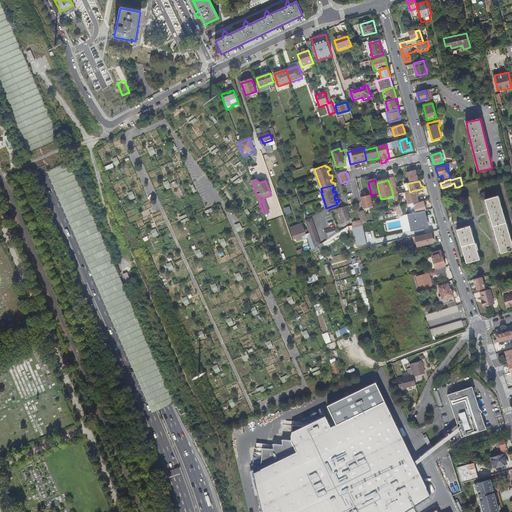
[(418,202),(417,198),(415,190),(410,192),(405,193),(408,205),(418,202)]
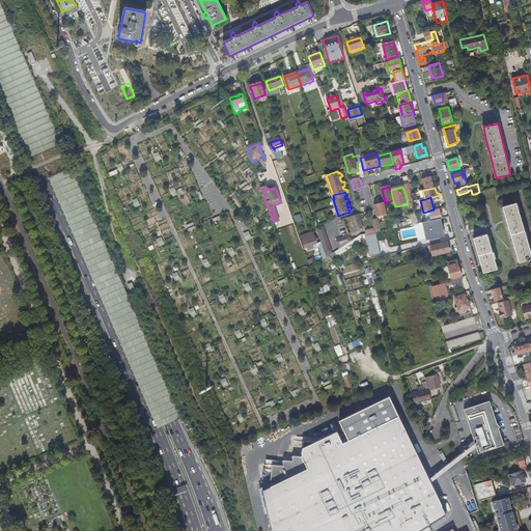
[(530,259),(530,258),(530,253),(530,248),(526,236),(516,202),(502,206),(519,262),(527,259),(528,260),(529,260),(529,259),(530,259)]
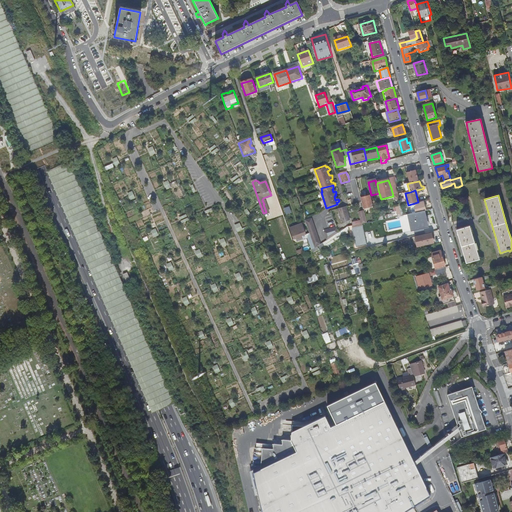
[(364,209),(373,207),(370,196),(361,198),(364,209)]
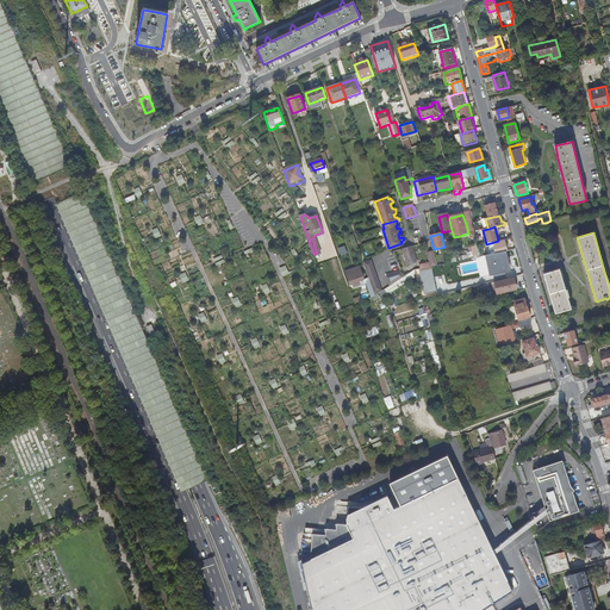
[(496,254),(506,251),(504,242),(499,243),(499,246),(493,247),(496,254)]
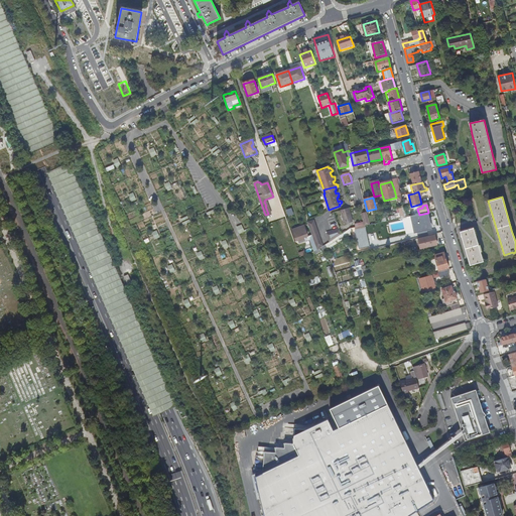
[(341,212),(345,226),(352,224),(349,210),(341,212)]
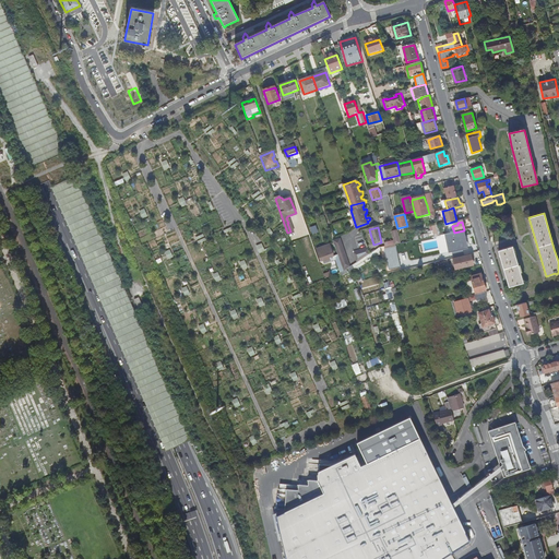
[(401,244),(397,230),(392,233),(394,241),(389,242),(389,246),(395,245),(401,244)]
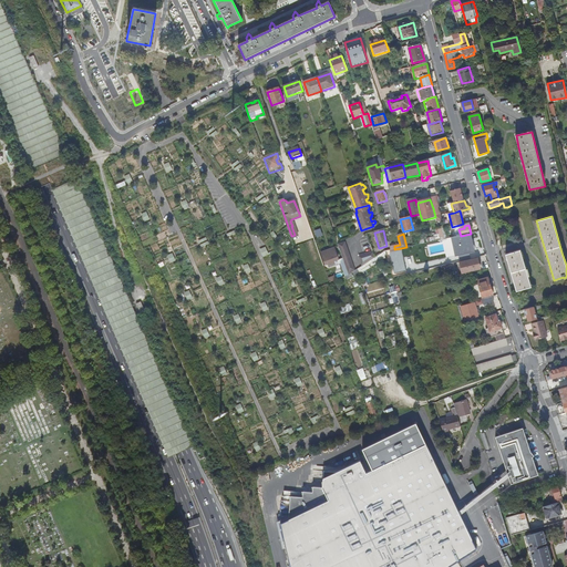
[(473,234),(471,234),(461,236),(455,237),(456,243),(455,243),(456,246),(457,246),(459,253),(464,251),(465,258),(478,255),(473,234)]
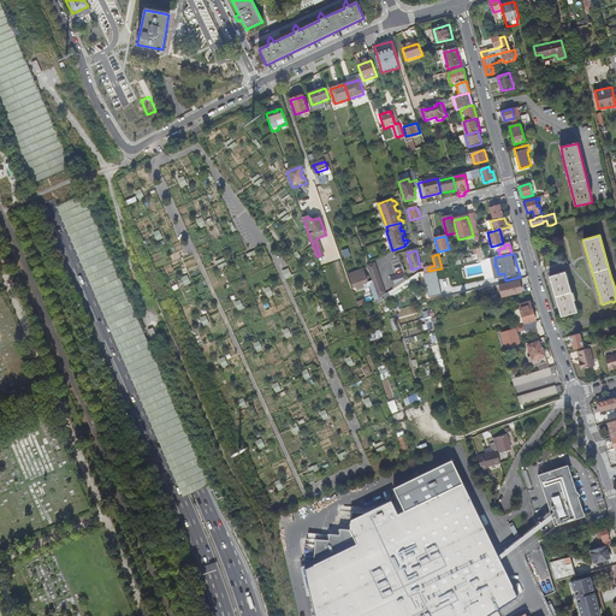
[(378,300),(389,292),(374,264),(367,266),(372,280),(378,300)]
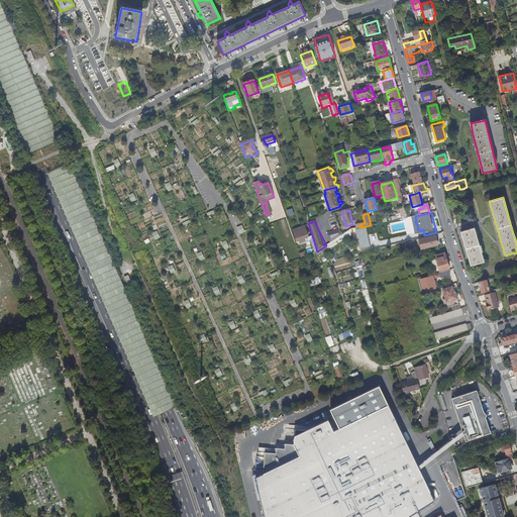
[(314,252),(317,251),(312,235),(309,237),(305,226),(292,230),(296,241),(303,239),(305,242),(310,240),(314,252)]
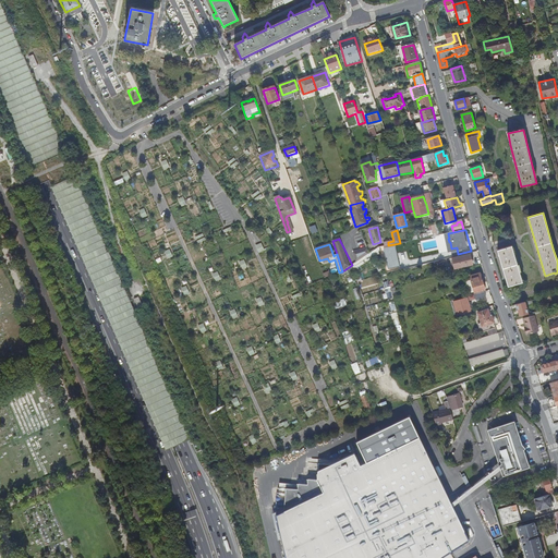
[(508,287),(522,282),(512,246),(498,251),(508,286),(508,287)]
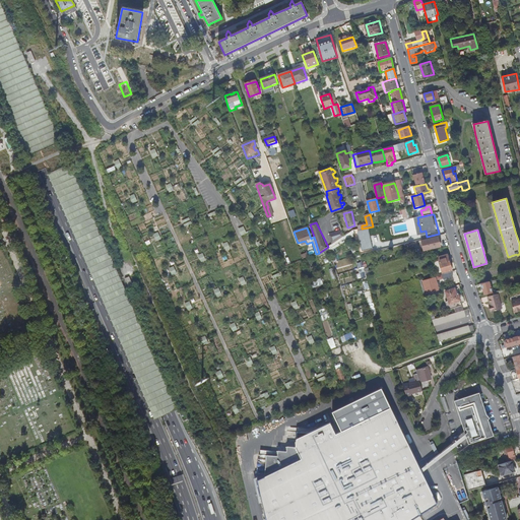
[(332,235),(334,243),(346,236),(344,231),(332,235)]
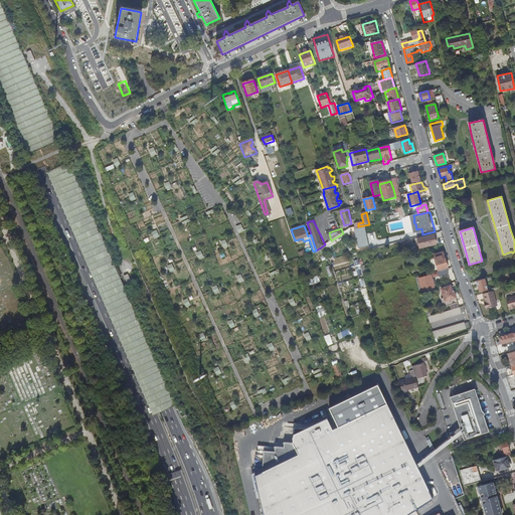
[(423,237),(417,238),(419,248),(425,247),(436,244),(434,235),(423,237)]
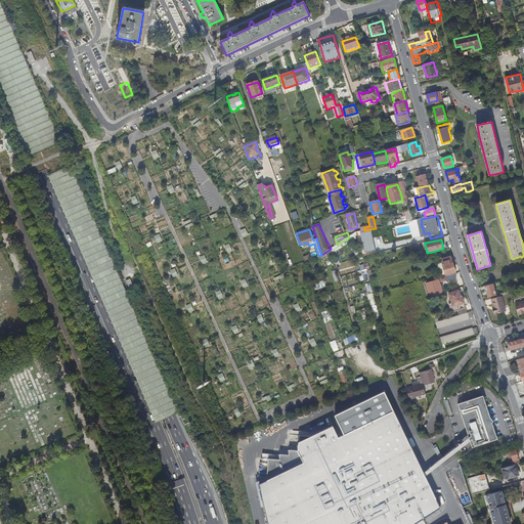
[(450,262),(442,265),(443,268),(445,275),(455,272),(453,267),(452,263),(451,263),(450,262)]
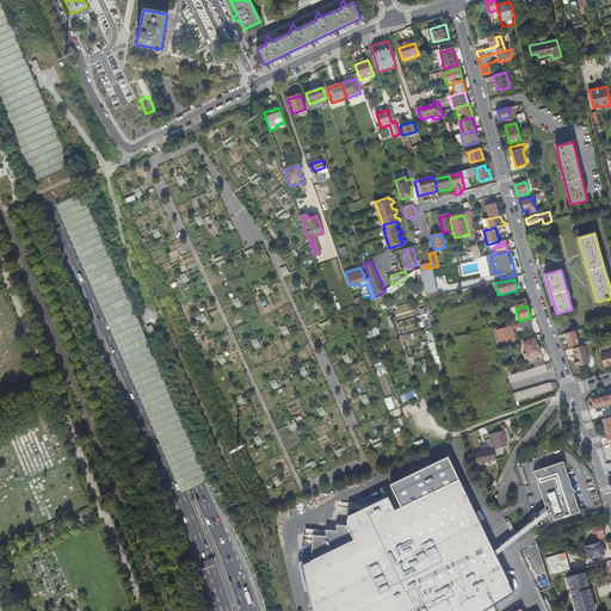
[(511,327),(497,331),(500,345),(516,341),(513,337),(517,335),(516,331),(512,332),(511,327)]
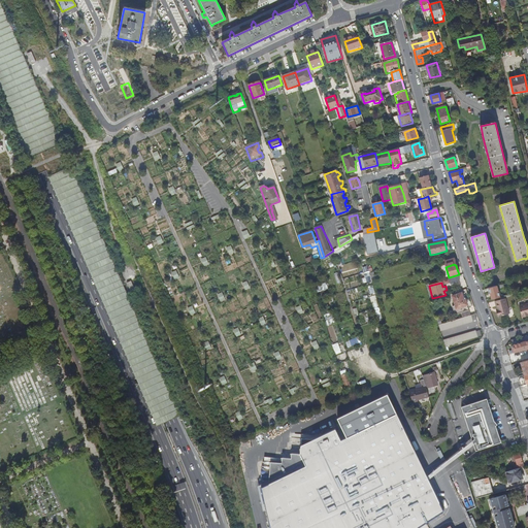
[(492,299),(500,297),(497,286),(488,289),(489,294),(490,294),(492,299)]
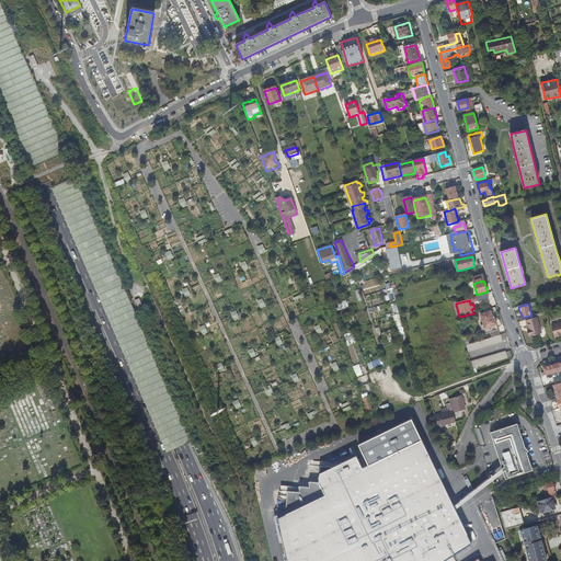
[(492,339),(500,336),(496,325),(495,319),(493,320),(491,312),(480,315),(483,325),(480,327),(483,334),(490,332),(492,339)]
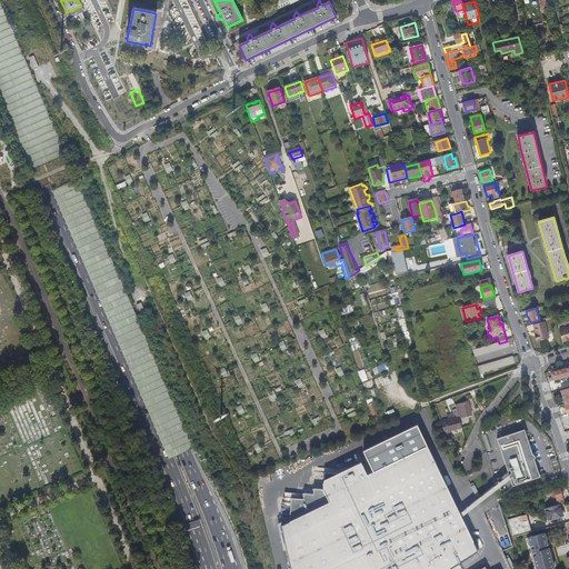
[(533,323),(537,340),(550,338),(547,320),(533,323)]
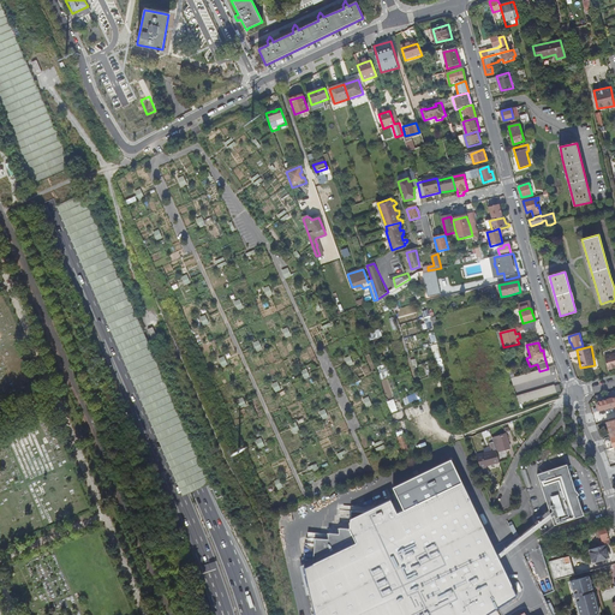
[(613,368),(614,366),(614,353),(604,357),(608,371),(614,369),(613,368)]
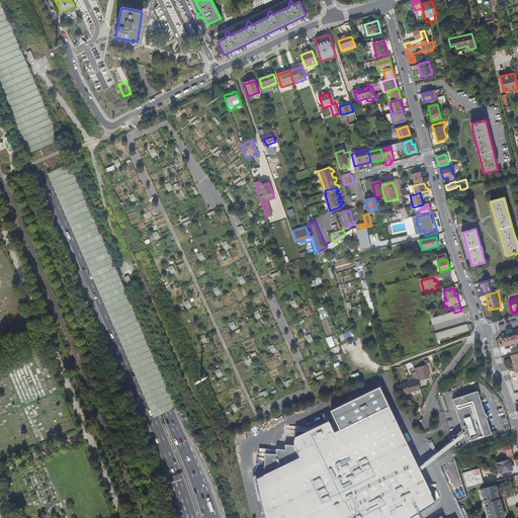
[(465,317),(464,316),(463,310),(461,311),(454,313),(430,320),(432,326),(465,317)]
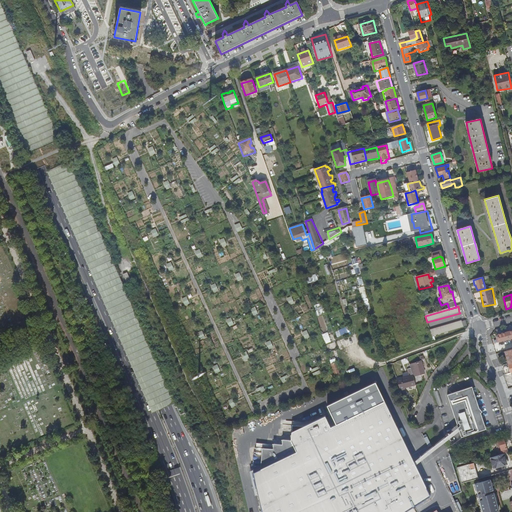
[(464,328),(462,322),(462,321),(430,331),(432,338),(464,328)]
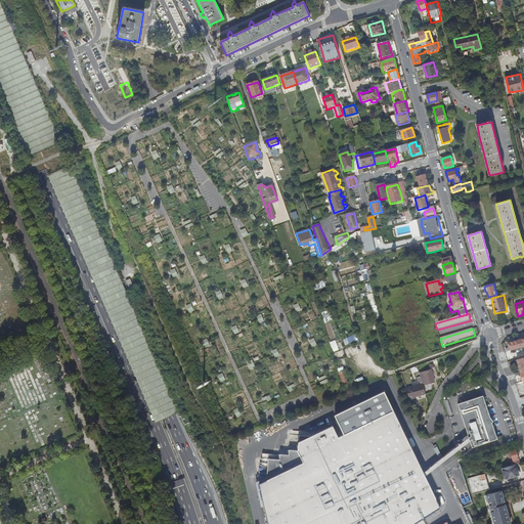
[(509,344),(511,350),(523,346),(523,338),(510,343),(509,344)]
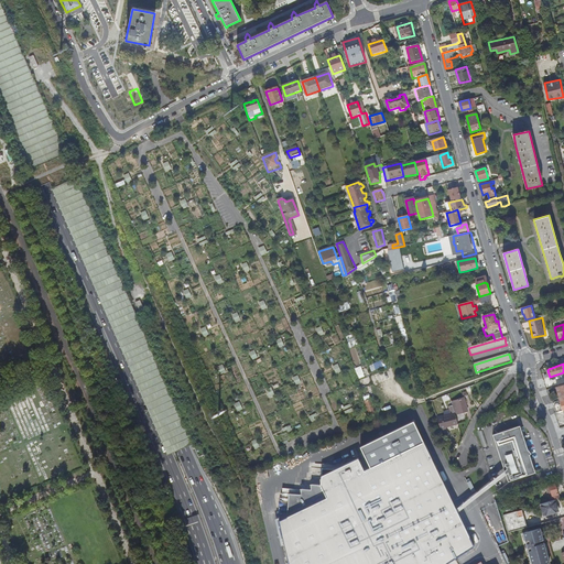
[(359,378),(366,376),(361,365),(356,367),(359,378)]
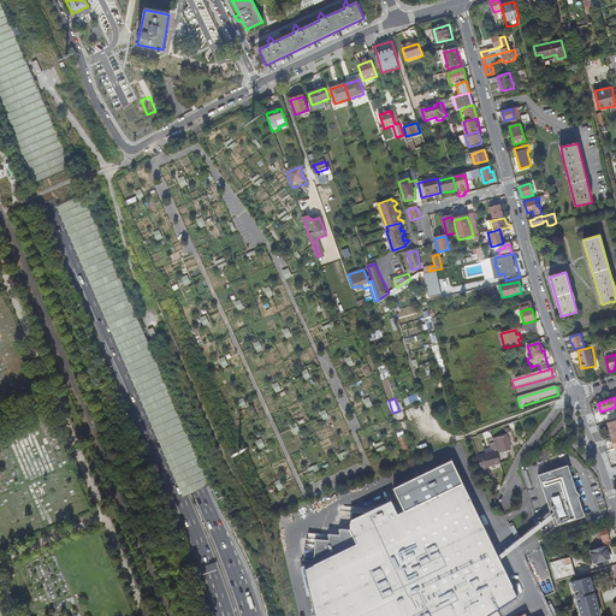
[(497,452),(510,449),(505,434),(493,439),(497,452)]
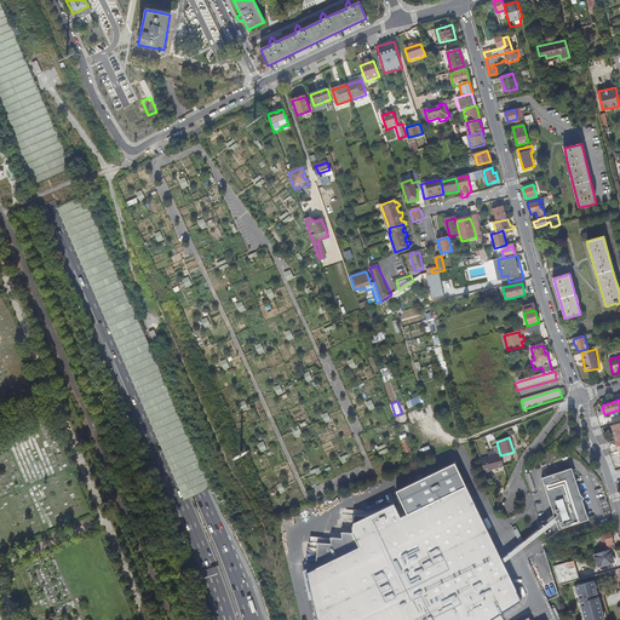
[(504,465),(500,455),(482,461),(486,472),(491,471),(489,470),(504,465)]
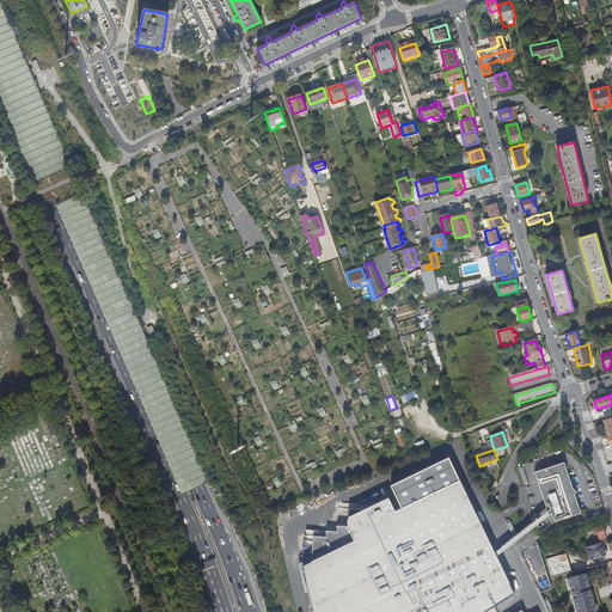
[(483,611),(484,611),(514,592),(450,457),(391,484),(403,507),(396,510),(389,497),(363,509),(354,508),(354,514),(352,514),(352,520),(349,520),(349,526),(338,525),(338,531),(328,531),(328,537),(319,536),(318,550),(313,550),(313,558),(304,564),(314,611),(483,611)]
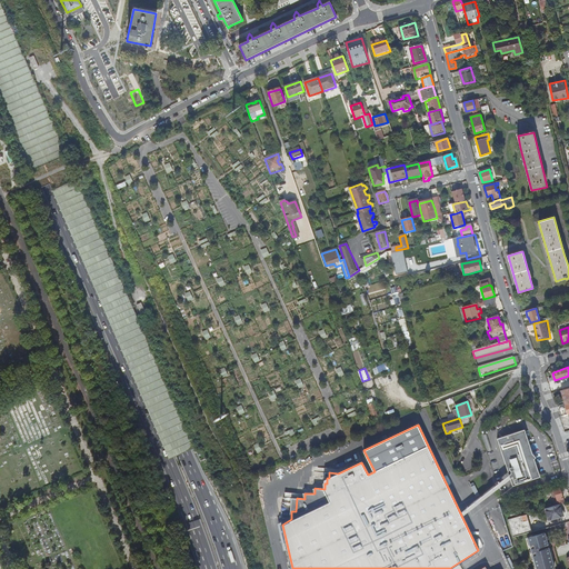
[(508,473),(510,478),(512,486),(541,477),(526,429),(497,439),(508,473)]
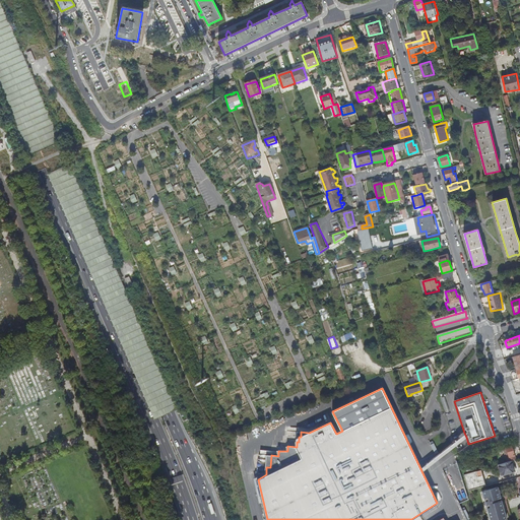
[(511,461),(516,460),(514,452),(516,452),(515,449),(513,449),(512,446),(507,447),(510,457),(506,458),(508,462),(511,461)]
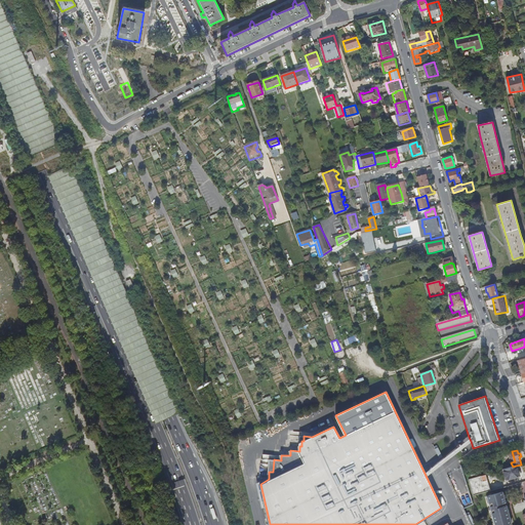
[(519,477),(516,466),(513,467),(502,470),(506,481),(519,477)]
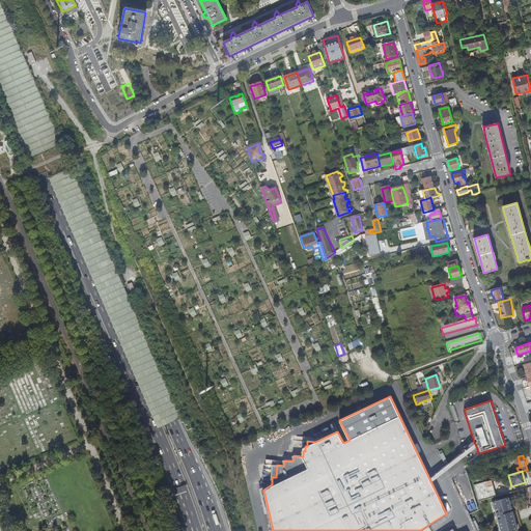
[(490,499),(497,497),(492,480),(473,485),(478,502),(490,499)]
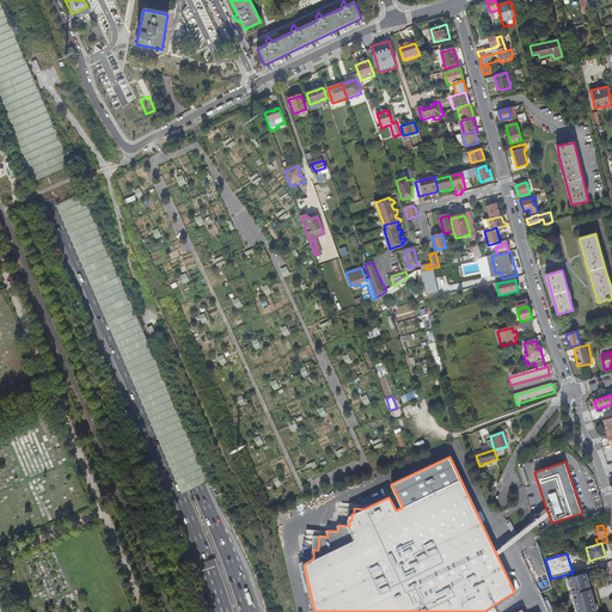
[(540,574),(542,576),(537,577),(539,591),(550,589),(548,574),(540,574)]
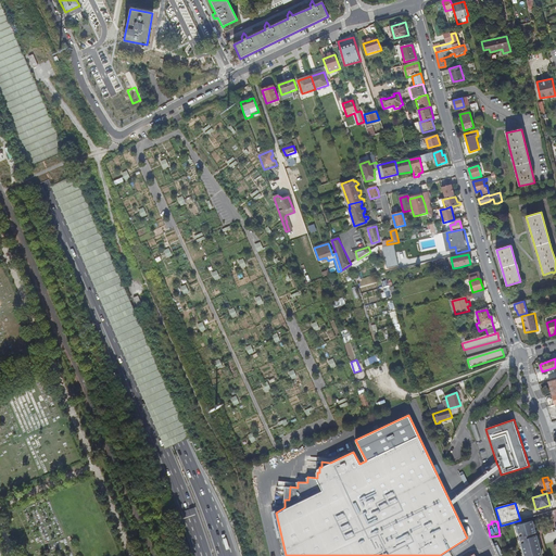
[(520,539),(532,535),(531,533),(535,532),(532,521),(516,526),(520,539)]
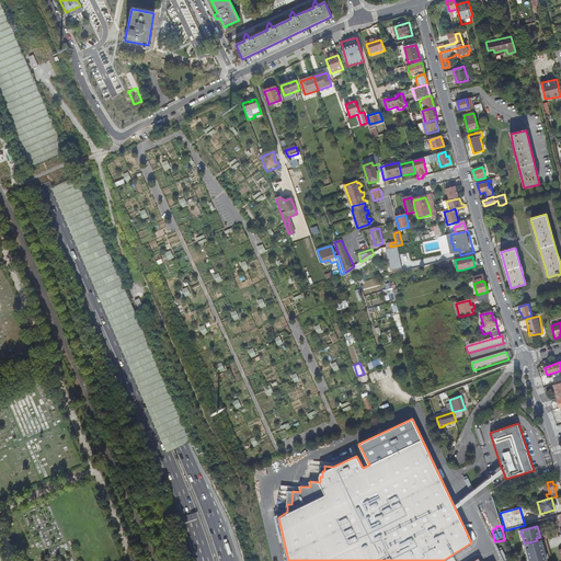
[(537,541),(537,540),(525,544),(528,560),(546,560),(541,540),(537,541)]
